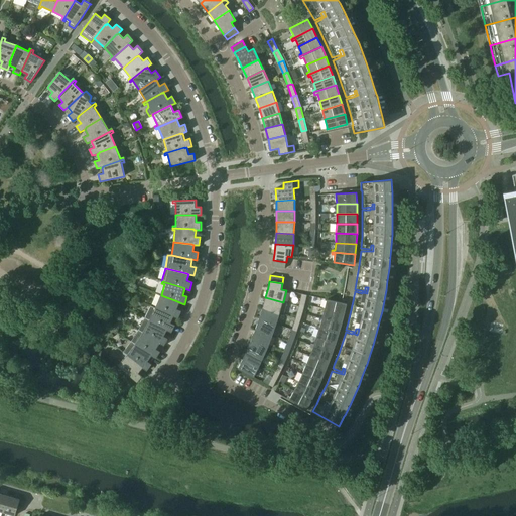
[(302,293),(299,306),(304,307),(307,295),(302,293)]
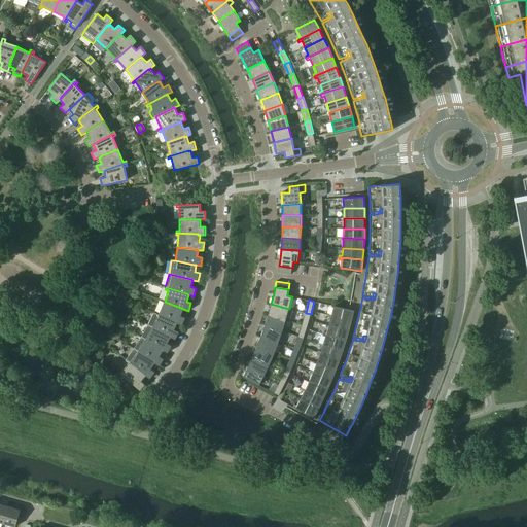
[(156,311),(156,313),(176,322),(175,322),(177,323),(182,325),(185,317),(180,316),(183,309),(181,308),(165,302),(160,312),(156,311)]
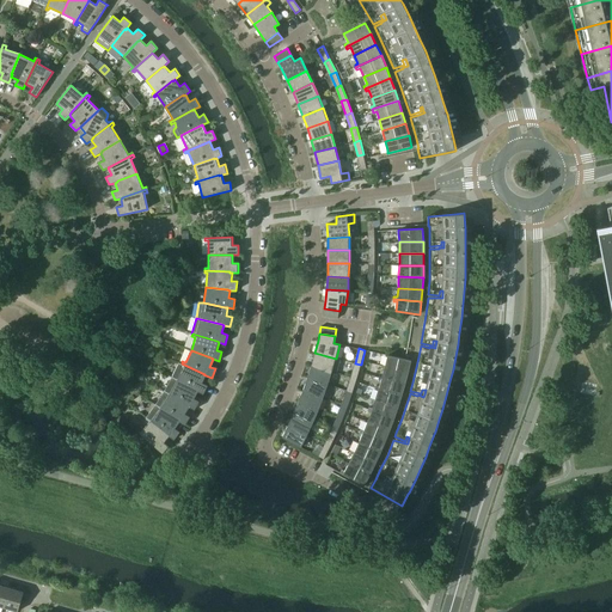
[(314,353),(312,365),(332,371),(337,373),(341,360),(336,359),(314,353)]
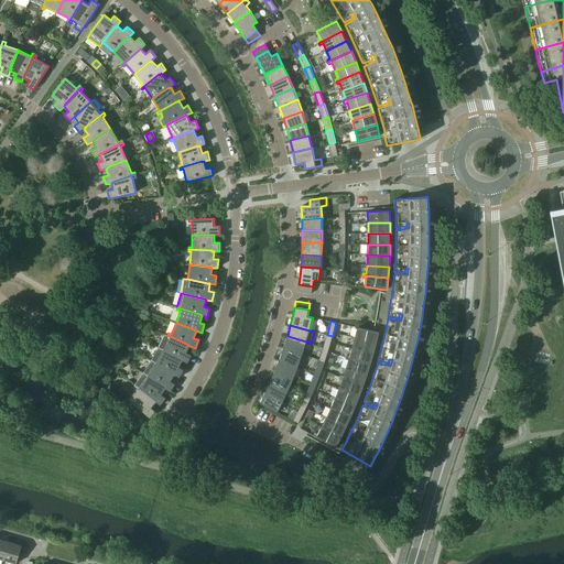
[(353,335),(351,337),(377,344),(379,332),(357,327),(355,335),(353,335)]
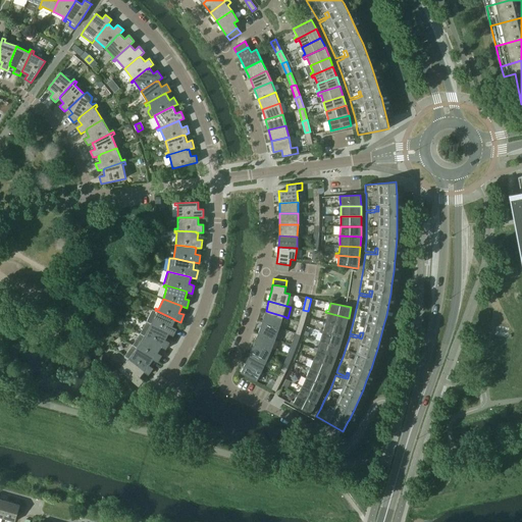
[(153,309),(147,321),(167,332),(169,333),(173,336),(177,328),(172,326),(175,320),(173,319),(174,319),(155,310),(153,309)]
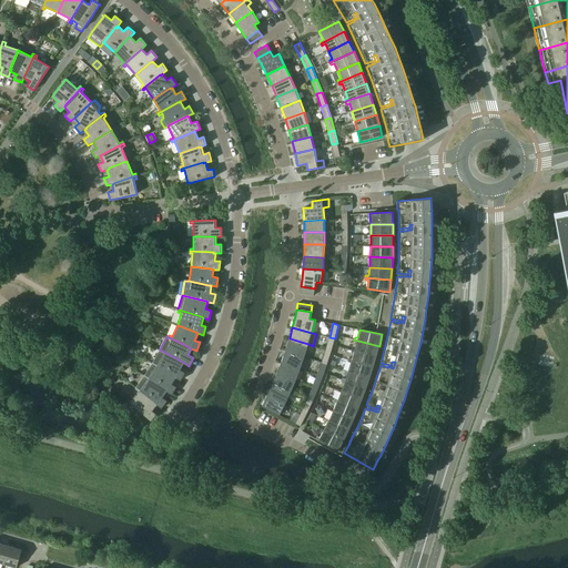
[(330,337),(326,350),(331,352),(335,338),(330,337)]
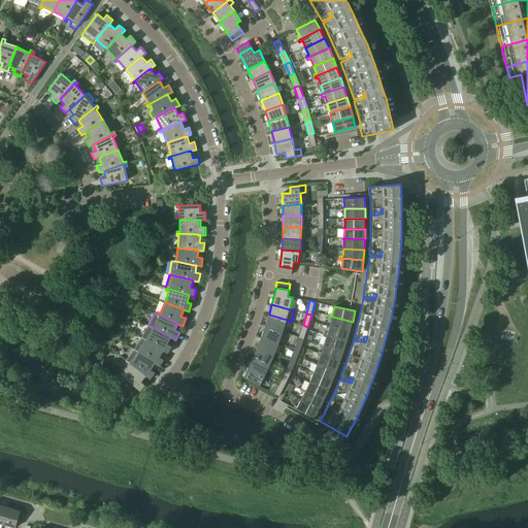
[(269,315),(265,326),(283,331),(287,320),(269,315)]
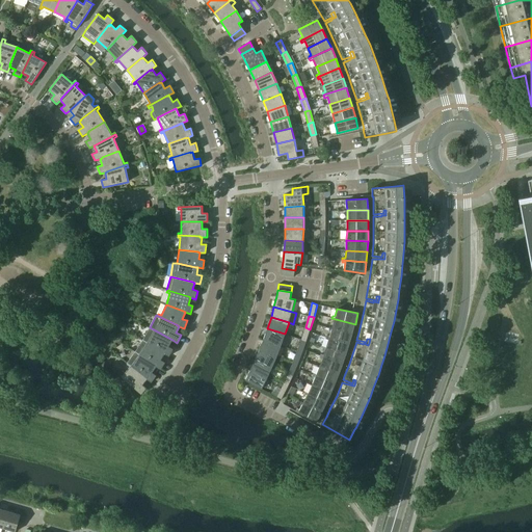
[(334,321),(331,328),(352,334),(355,324),(331,318),(330,320),(334,321)]
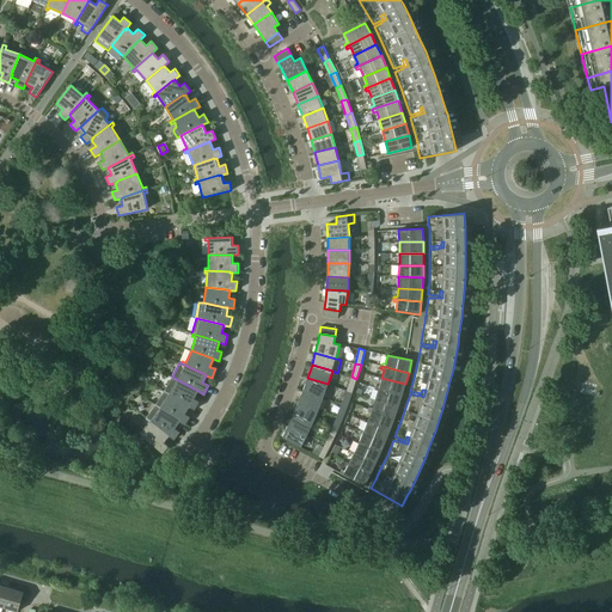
[(172,377),(164,391),(188,405),(190,407),(195,410),(200,402),(194,398),(199,391),(196,390),(172,377)]
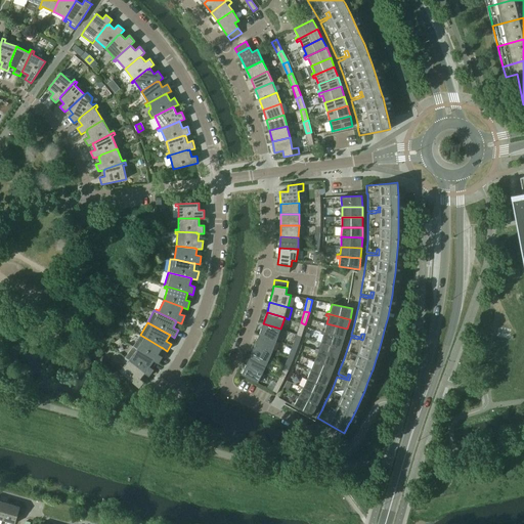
[(301,322),(297,334),(302,336),(304,328),(305,324),(301,322)]
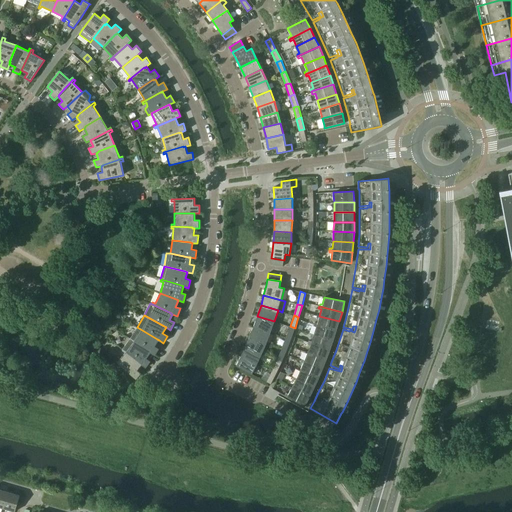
[(257,316),(254,326),(271,332),(274,321),(257,316)]
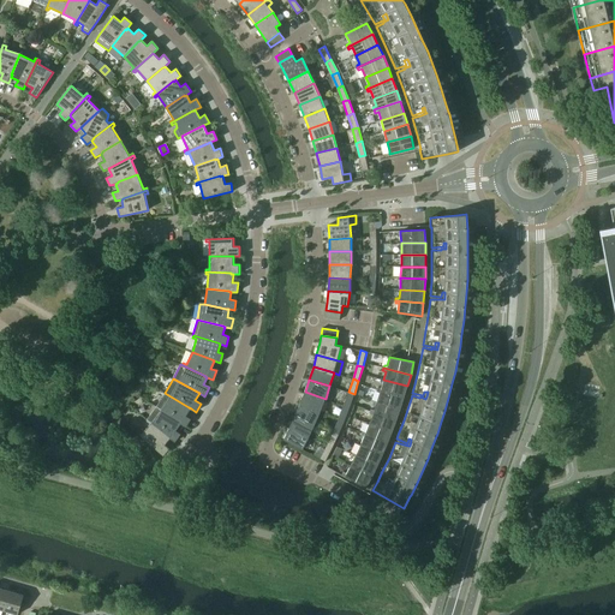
[(378,387),(377,389),(404,398),(407,386),(383,380),(381,388),(378,387)]
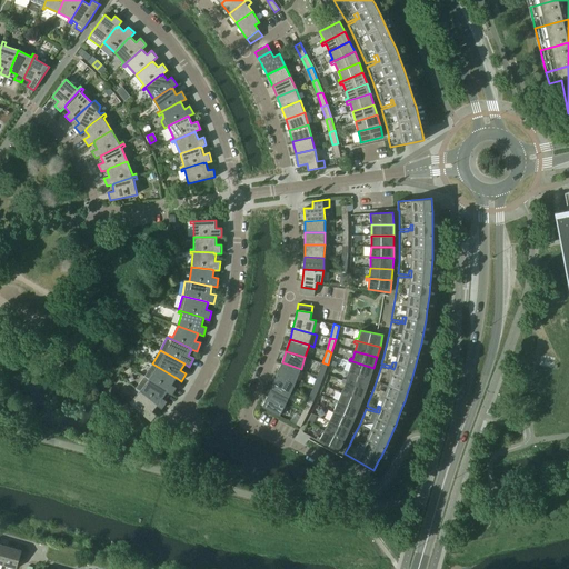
[(351,363),(349,371),(370,379),(373,368),(349,360),(348,362),(351,363)]
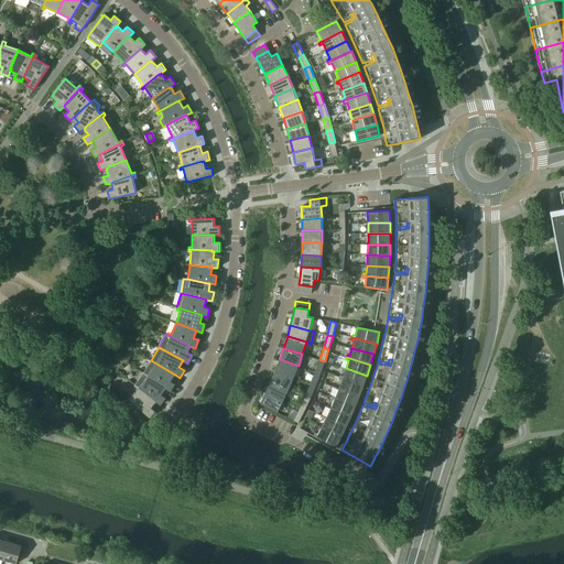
[(280,359),(275,370),(294,378),(299,366),(280,359)]
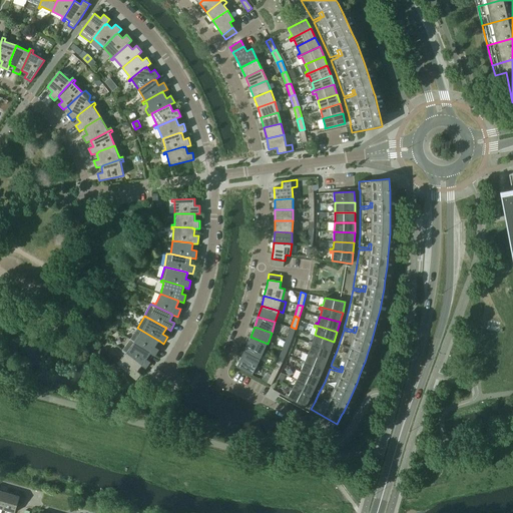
[(291,327),(287,339),(292,340),(296,329),(291,327)]
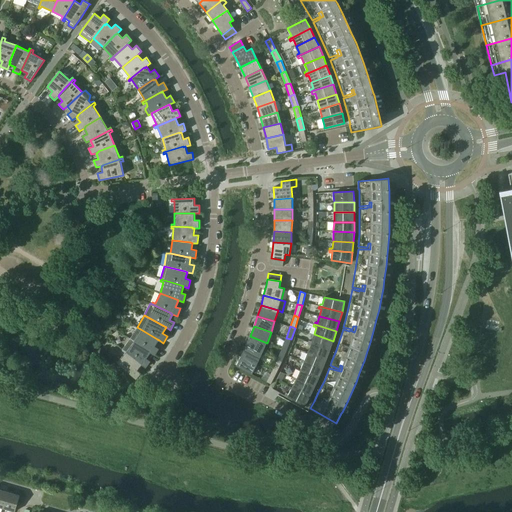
[(137,327),(130,338),(149,351),(151,352),(155,355),(159,349),(155,346),(159,340),(157,339),(137,327)]
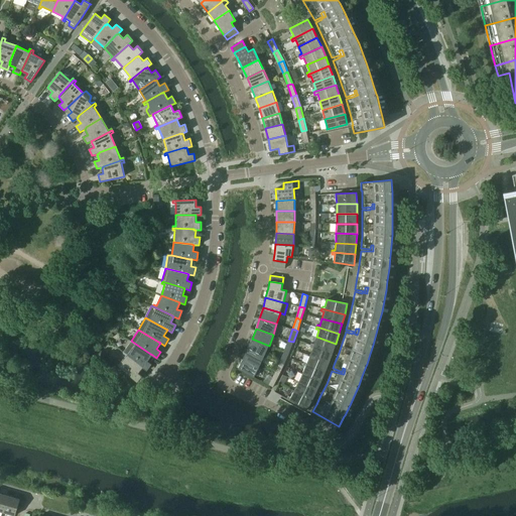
[(311,343),(310,345),(333,353),(336,344),(316,337),(313,344),(311,343)]
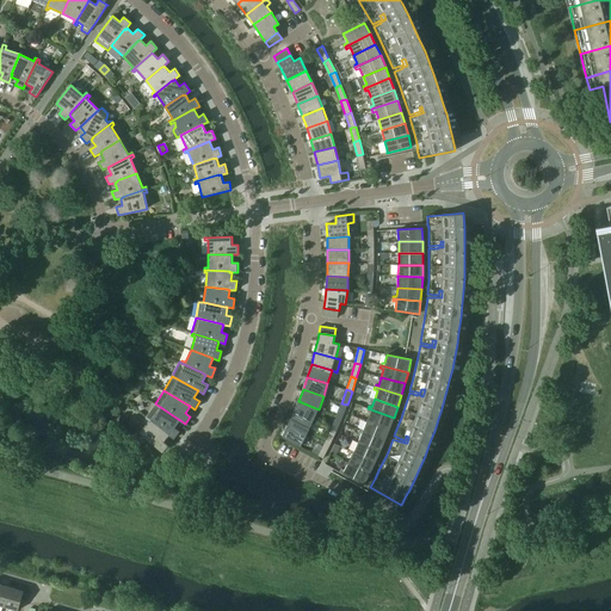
[(298,401),(294,413),(313,421),(319,409),(298,401)]
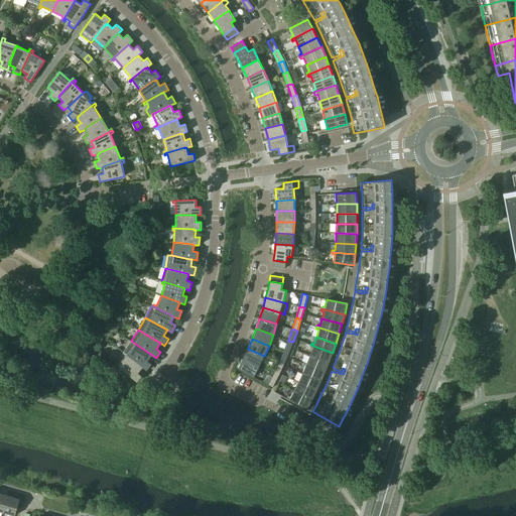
[(131,341),(123,352),(125,353),(141,366),(143,368),(147,371),(152,364),(147,361),(152,355),(150,354),(131,341)]
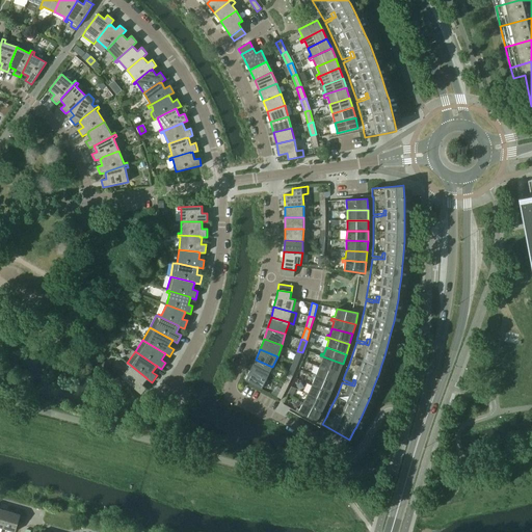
[(297,351),(293,363),(298,365),(302,352),(297,351)]
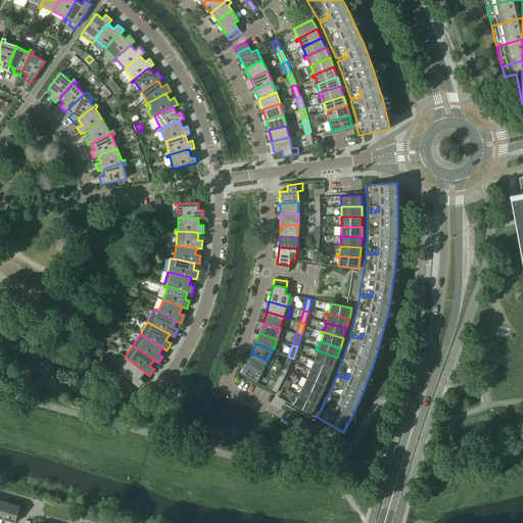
[(317,353),(314,360),(333,368),(337,358),(315,349),(314,352),(317,353)]
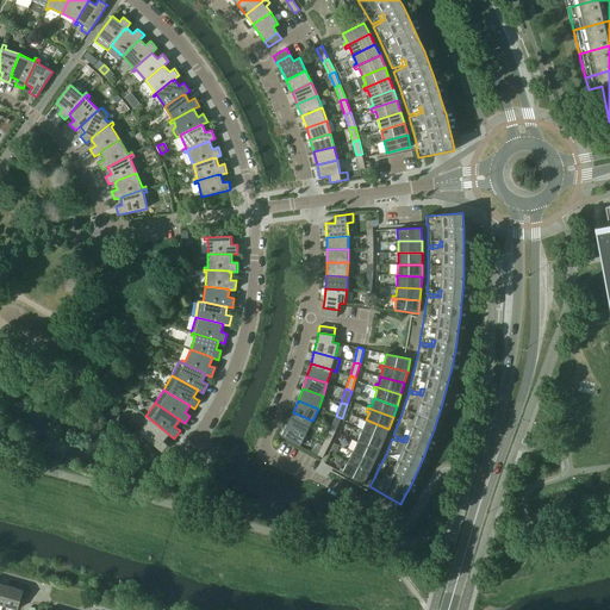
[(293,412),(287,424),(306,433),(312,421),(293,412)]
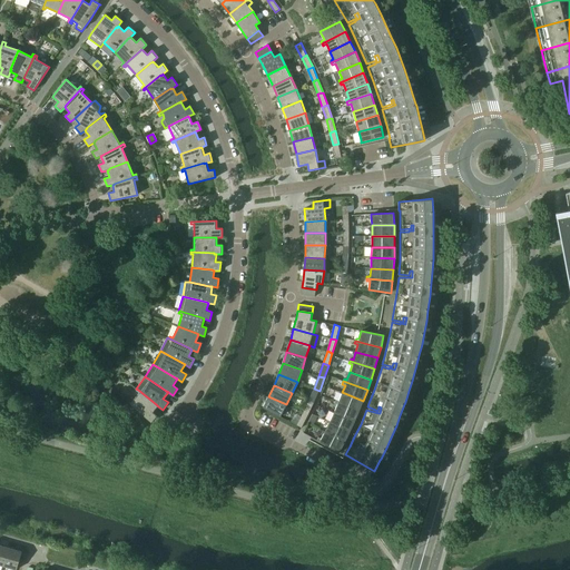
[(314,389),(308,401),(314,403),(320,391),(314,389)]
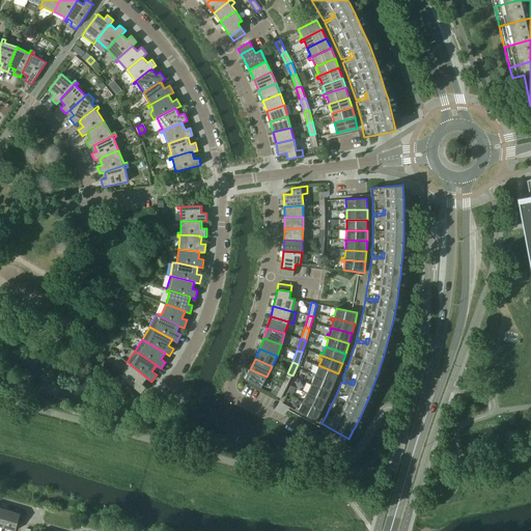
[(145,376),(129,363),(128,365),(130,366),(121,376),(141,393),(146,387),(142,384),(147,379),(145,376)]
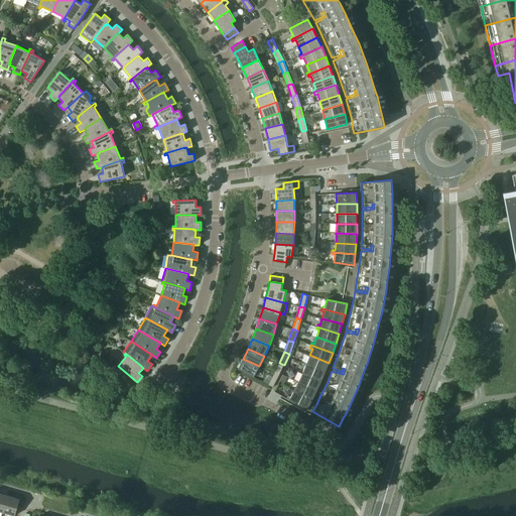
[(304,361),(303,363),(326,372),(329,363),(309,355),(307,362),(304,361)]
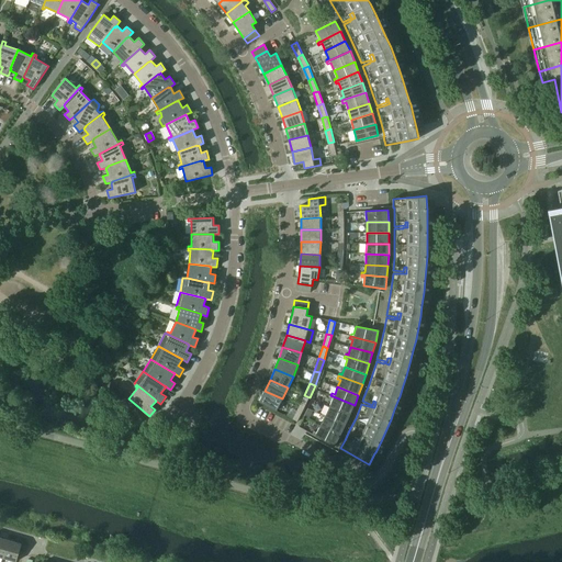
[(282,398),(265,391),(259,402),(277,411),(282,398)]
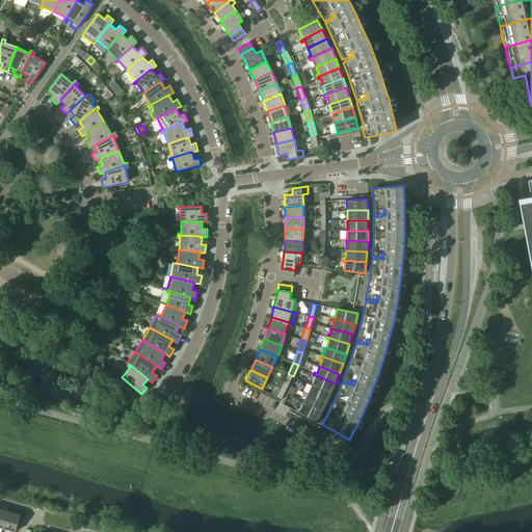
[(288,374),(283,386),(288,388),(293,376),(288,374)]
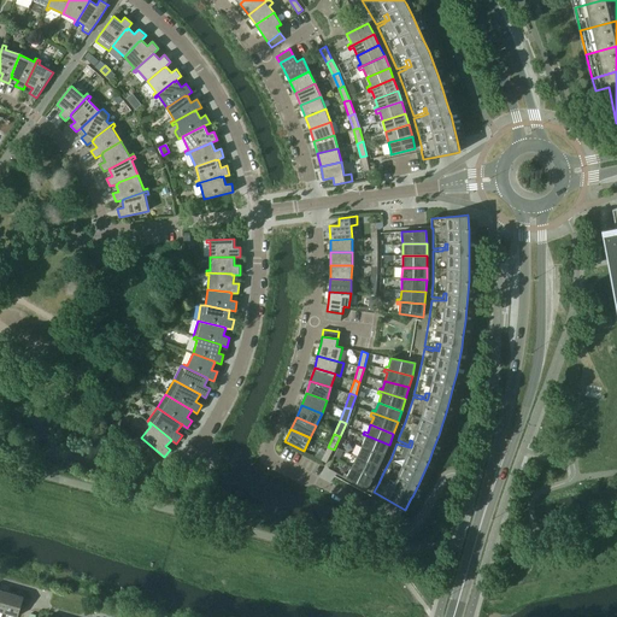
[(365,438),(362,446),(385,456),(389,445),(363,434),(362,436),(365,438)]
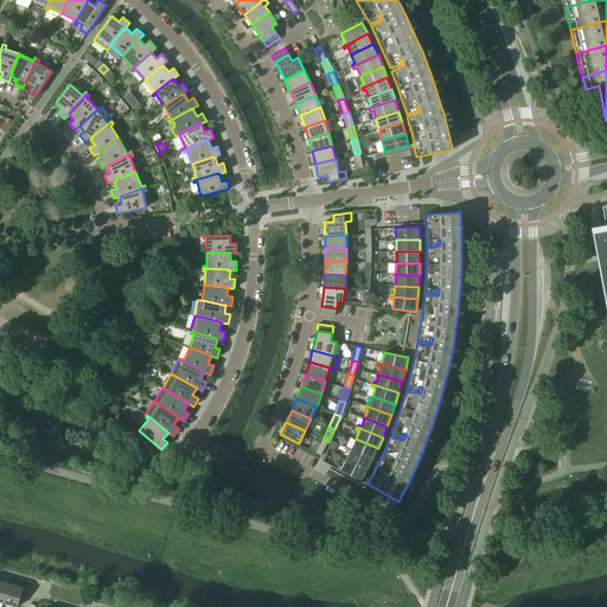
[(349,445),(347,447),(374,460),(378,448),(356,439),(352,447),(349,445)]
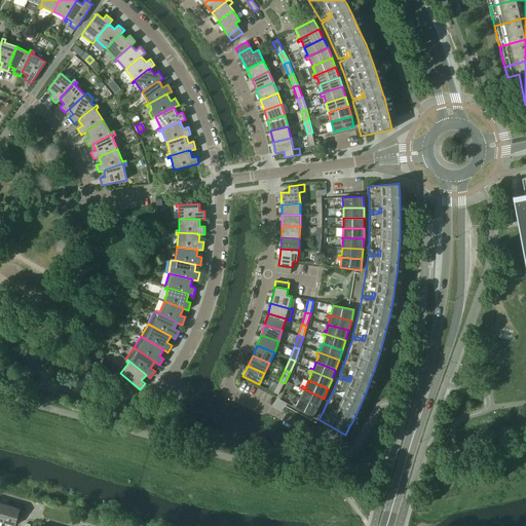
[(285,383),(279,381),(273,392),(278,395),(285,383)]
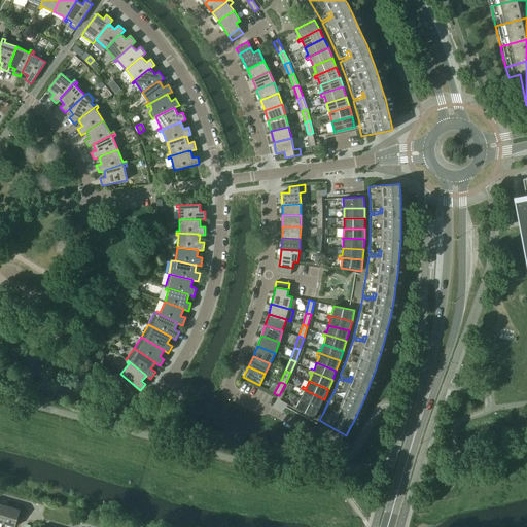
[(304,392),(301,398),(319,409),(324,399),(302,388),(301,390),(304,392)]
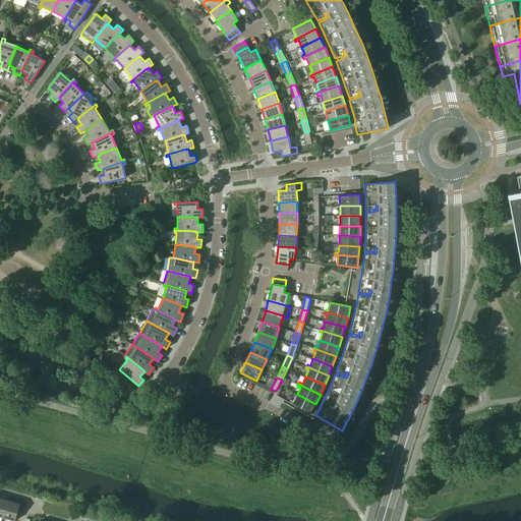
[(315,404),(297,394),(294,401),(291,399),(290,402),(310,413),(315,404)]
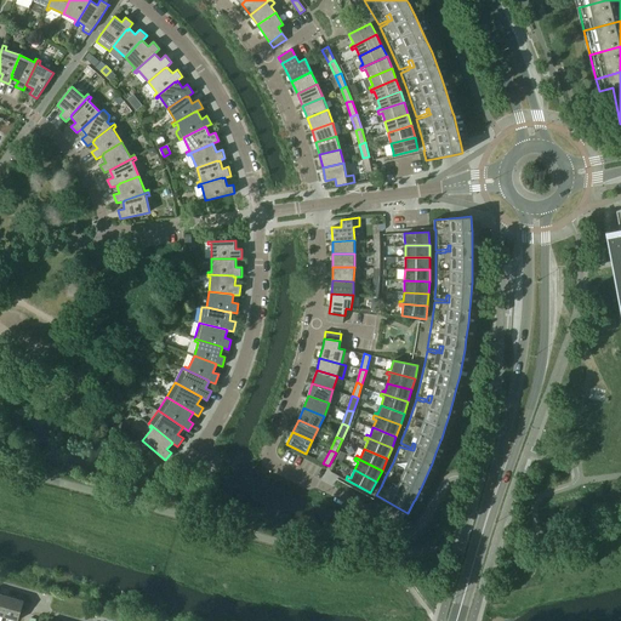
[(9,597),(3,616),(18,620),(24,600),(9,597)]
